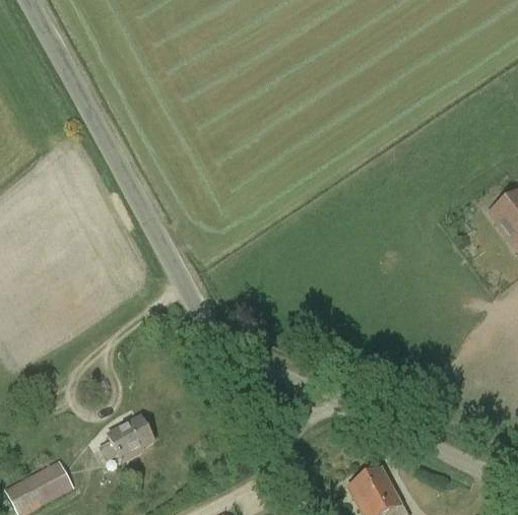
[(517,192),(490,213),(517,251),(517,192)]
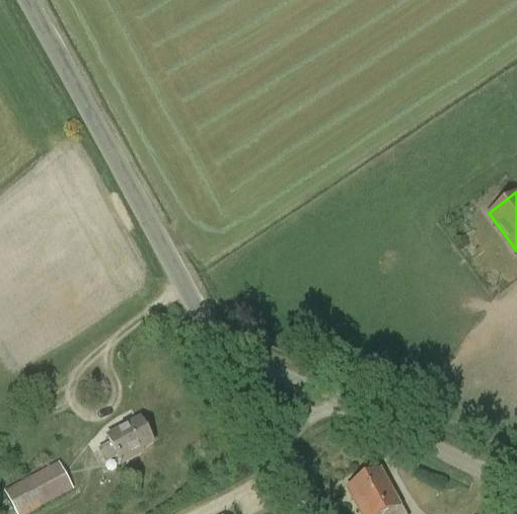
[(107,460),(119,454),(123,462),(143,451),(141,447),(154,440),(142,417),(107,435),(111,440),(99,446),(107,460)]
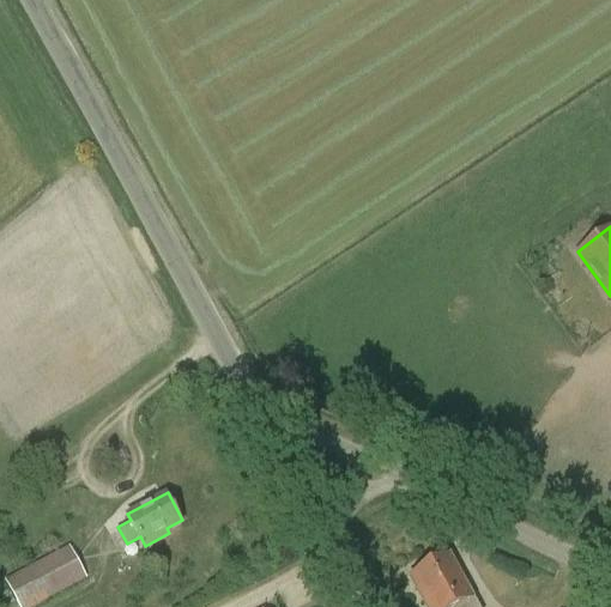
[(72,542),(7,577),(23,606),(29,606),(89,576),(72,542)]
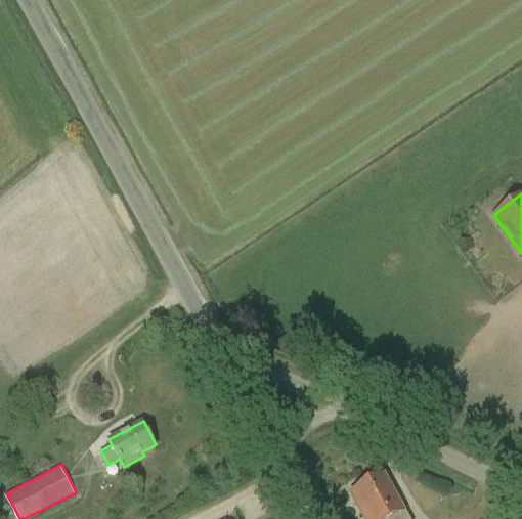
[(353,491),(367,518),(409,518),(385,473),(353,491)]
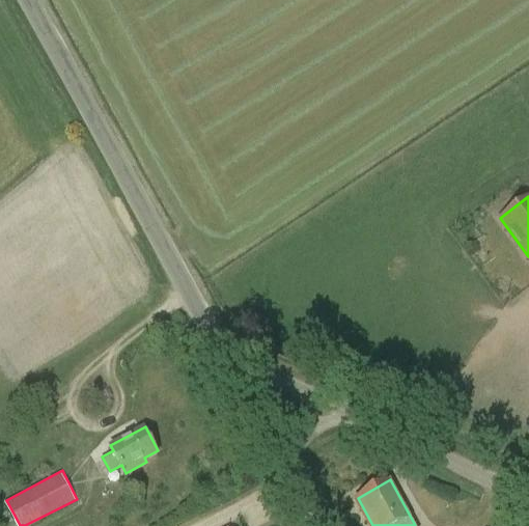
[(512,525),(507,517),(492,525),(512,525)]
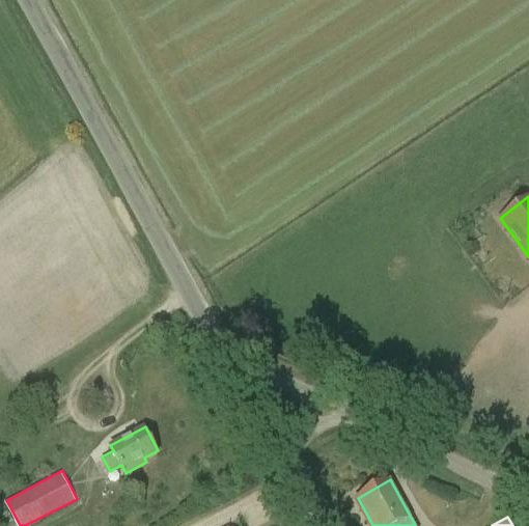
All buildings are outlined.
